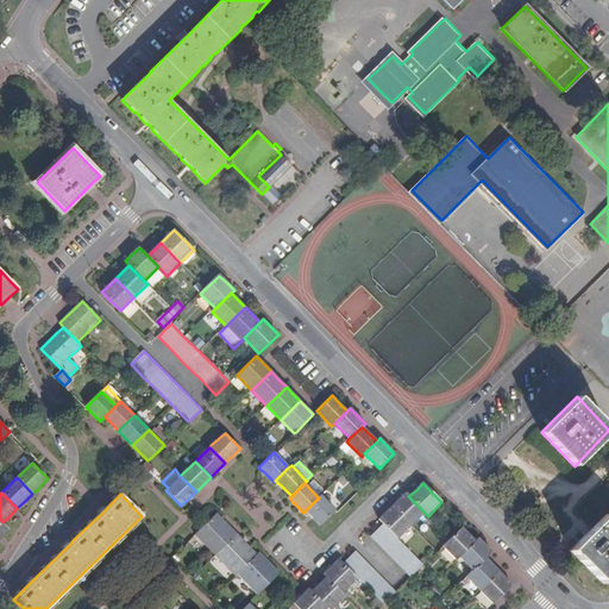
[(425,513),(408,496),(406,494),(393,507),(412,526),(425,513)]
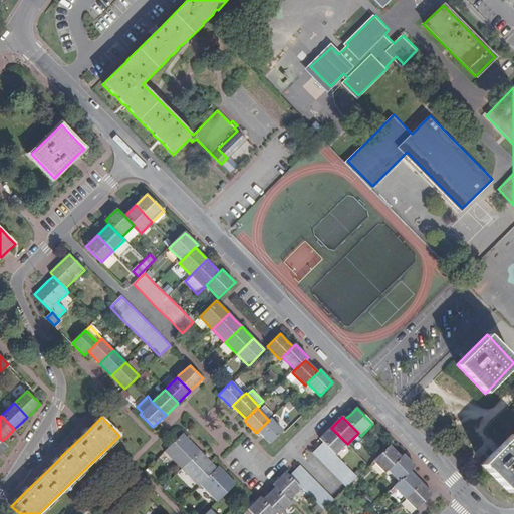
[(270,444),(283,431),(270,418),(268,420),(269,420),(258,431),(261,435),(264,437),(270,444)]
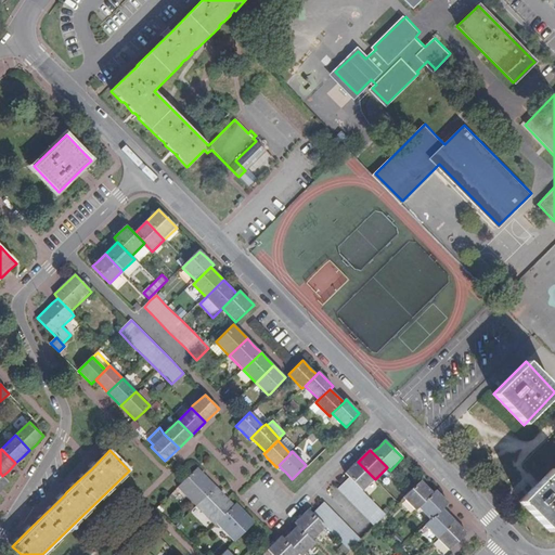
[(375,479),(358,462),(346,473),(350,477),(363,490),(375,479)]
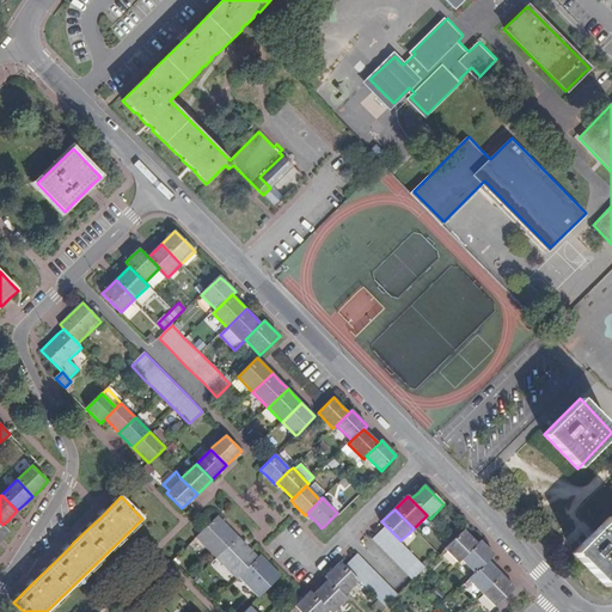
[(214,557),(238,534),(225,521),(219,515),(195,538),(214,557)]
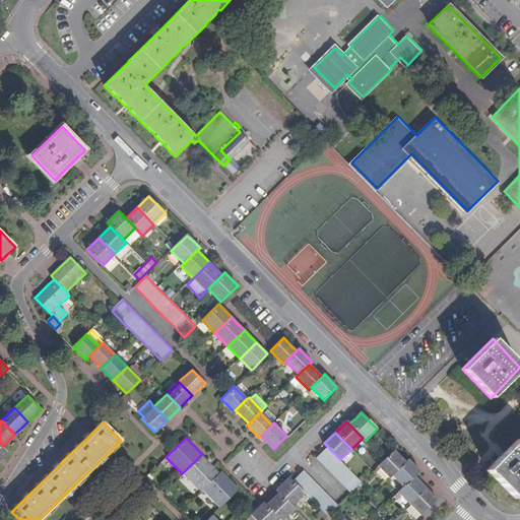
[(506,451),(488,469),(515,498),(519,493),(519,440),(518,439),(506,451)]
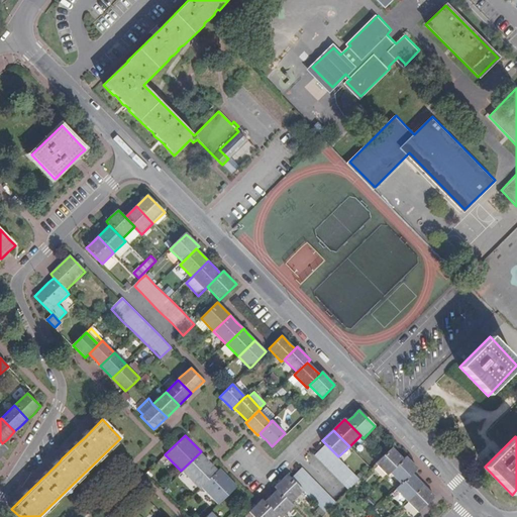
[(0,457),(2,455),(8,449),(2,443),(0,440),(0,457)]
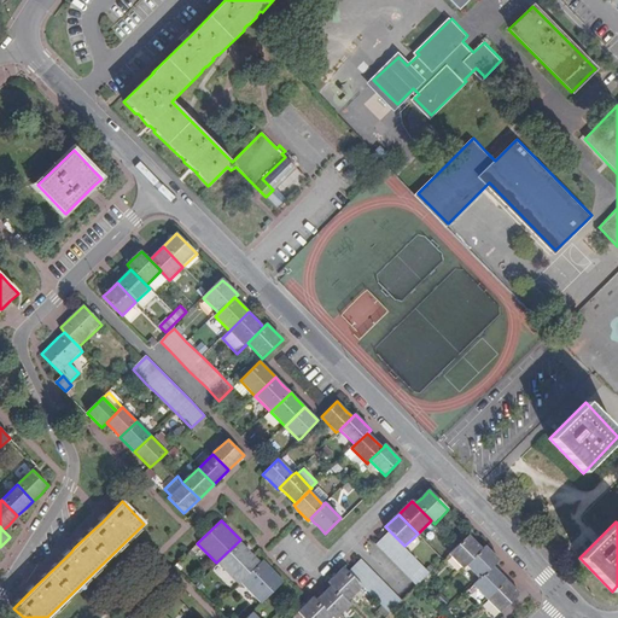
[(431,572),(404,546),(390,531),(375,544),(389,558),(398,567),(407,577),(417,586),(417,587),(431,572)]
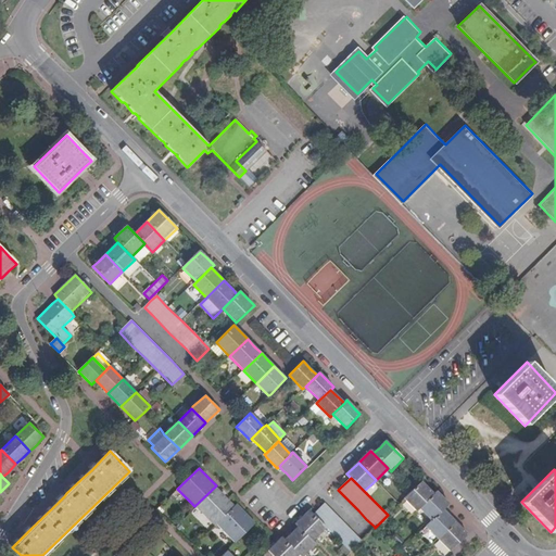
[(419,509),(434,494),(430,490),(425,484),(422,482),(412,492),(404,500),(416,513),(419,509)]
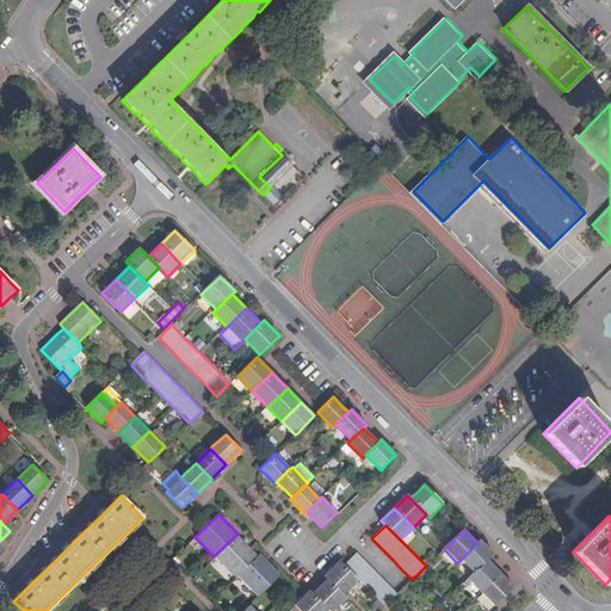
[(259,556),(251,548),(238,534),(214,556),(236,578),(238,576),(259,556)]
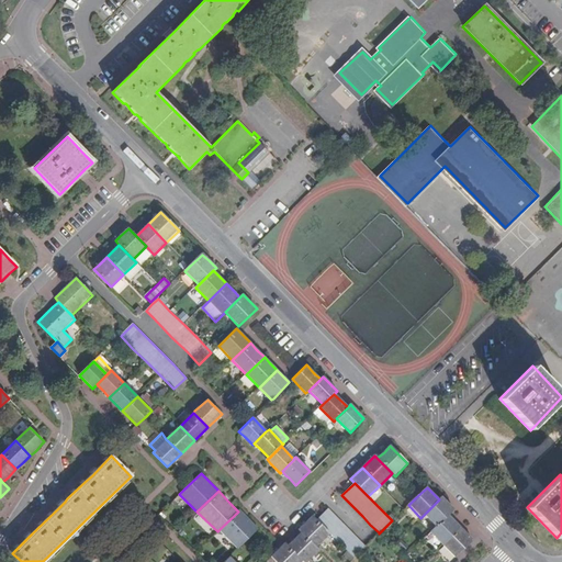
[(437,527),(449,515),(454,510),(446,502),(441,497),(439,499),(424,515),(437,527)]
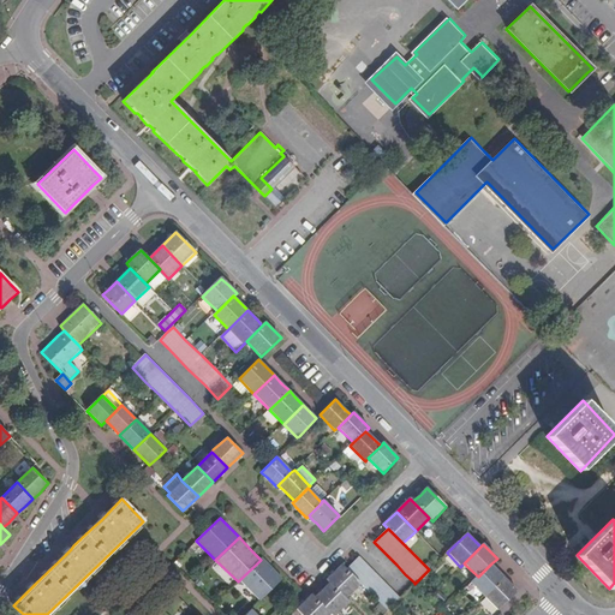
[(394,593),(359,556),(346,569),(362,585),(387,610),(389,609),(400,598),(399,598),(394,593)]
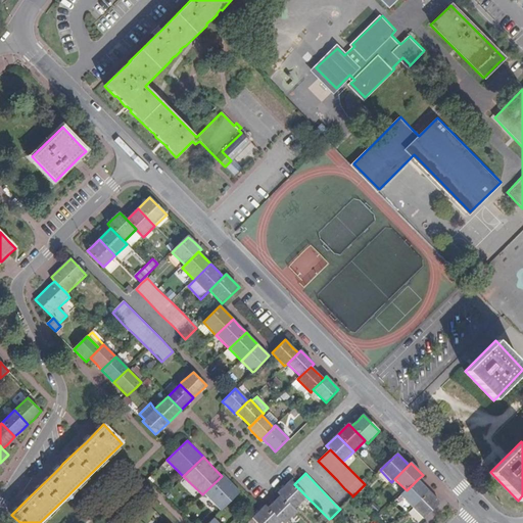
[(241,492),(230,481),(228,479),(223,475),(222,476),(203,493),(222,512),(232,502),(241,492)]
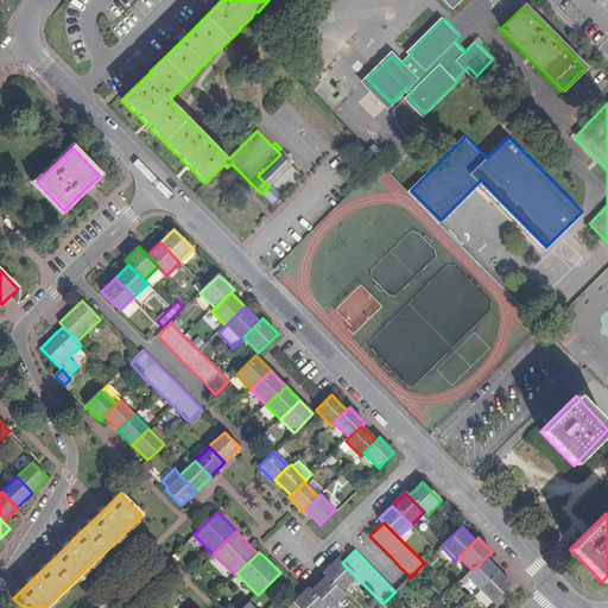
[(479,590),(499,570),(486,557),(473,570),(466,577),(479,590)]
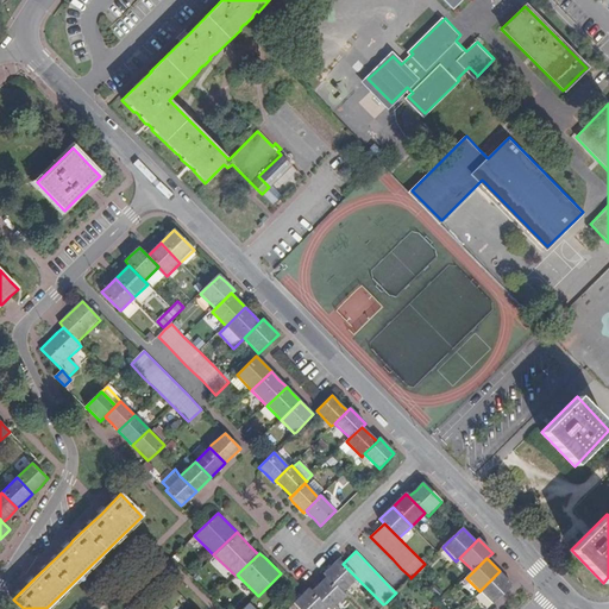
[(344,594),(358,579),(343,564),(339,559),(324,575),(327,577),(344,594)]
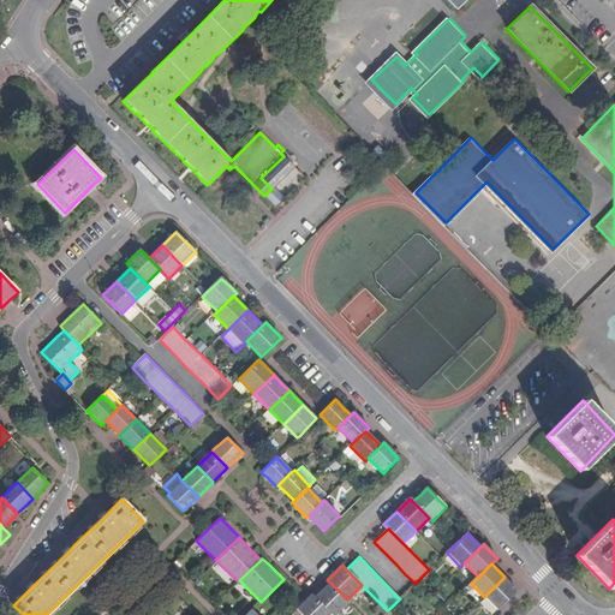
[(499,611),(519,592),(505,577),(484,597),(499,611)]
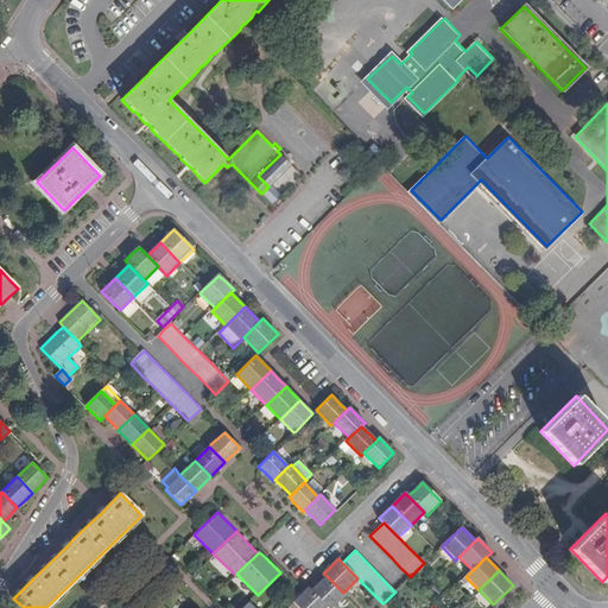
[(333,607),(346,596),(343,593),(327,576),(312,591),(328,607),(333,607)]
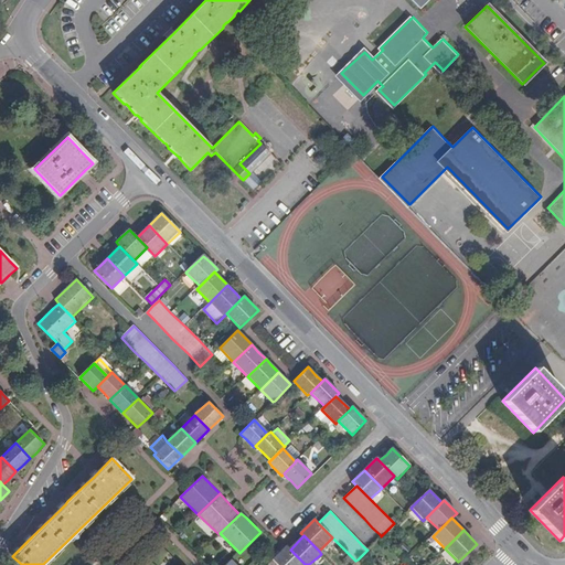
[(304,564),(305,564),(290,550),(286,545),(277,555),(273,560),(277,564),(304,564)]
